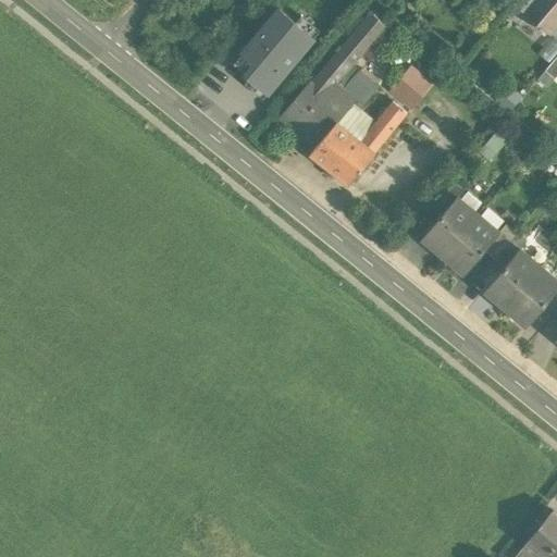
[(556,0),(537,0),(525,14),(541,27),(540,28),(545,33),(546,32),(548,34),(556,23),(556,0)]
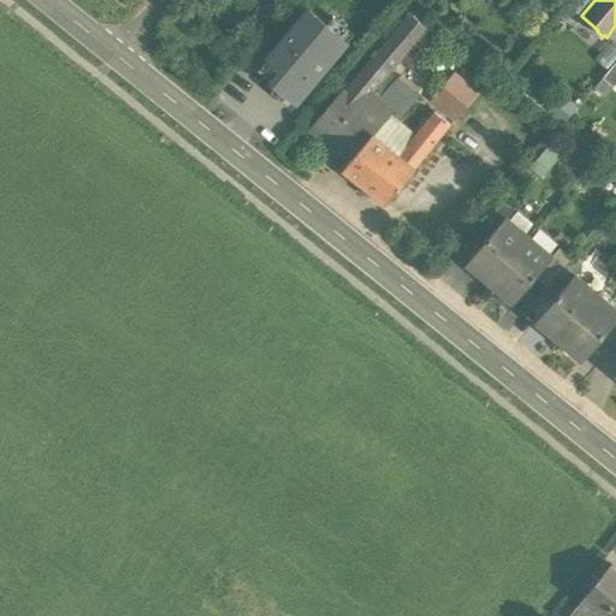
[(260,69),(297,100),(347,42),(309,11),(260,69)]
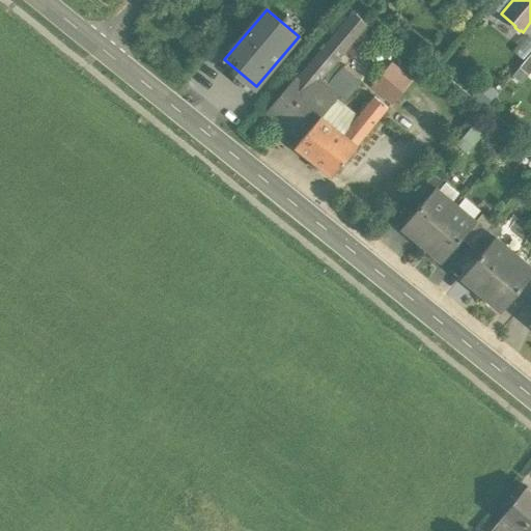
[(355,12),(288,93),(285,91),(268,112),(281,123),(283,121),(302,138),(320,116),(322,117),(329,109),(338,98),(317,80),(366,22),(355,12)]
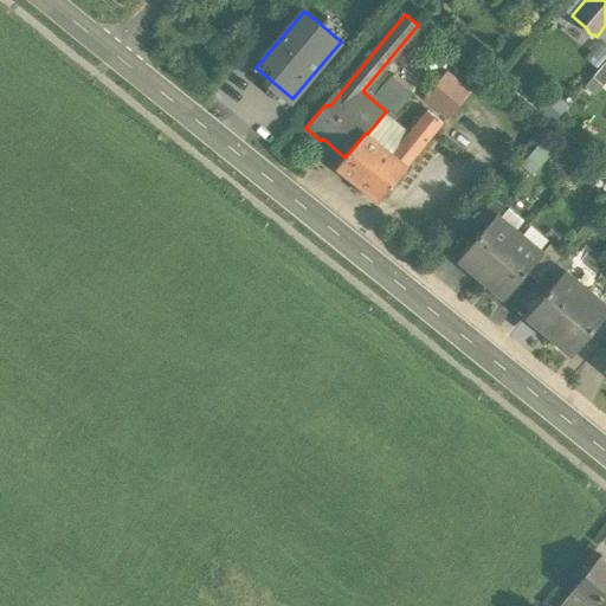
[(464,91),(445,76),(437,86),(455,102),(464,91)]
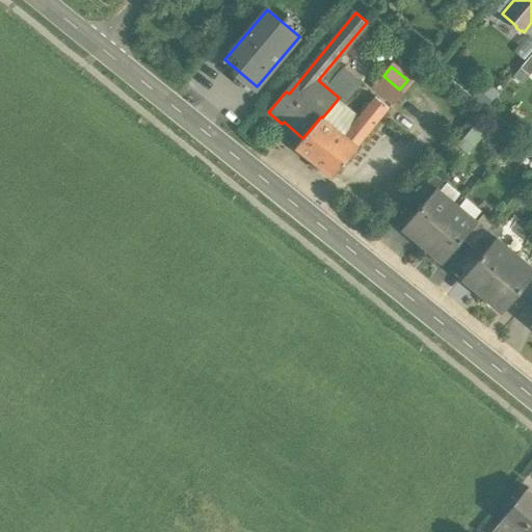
[(487,82),(474,97),(485,107),(499,92),(487,82)]
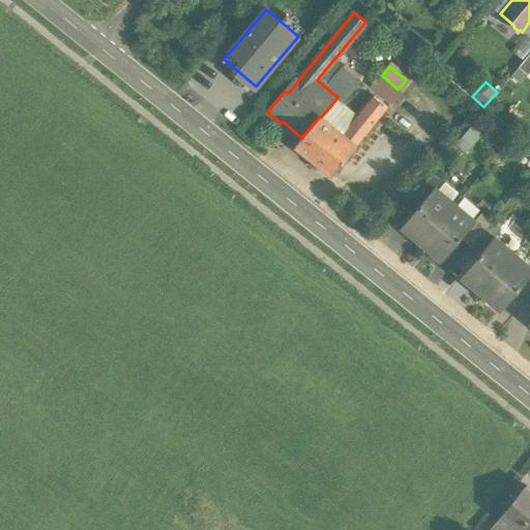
[(321,117),(320,116),(301,138),(295,145),(330,174),(386,107),(373,96),(342,134),(337,130),(321,117)]
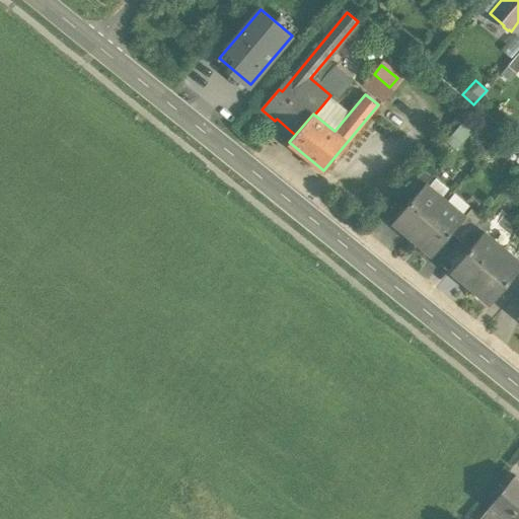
[(338,120),(321,106),(314,115),(330,128),(338,120)]
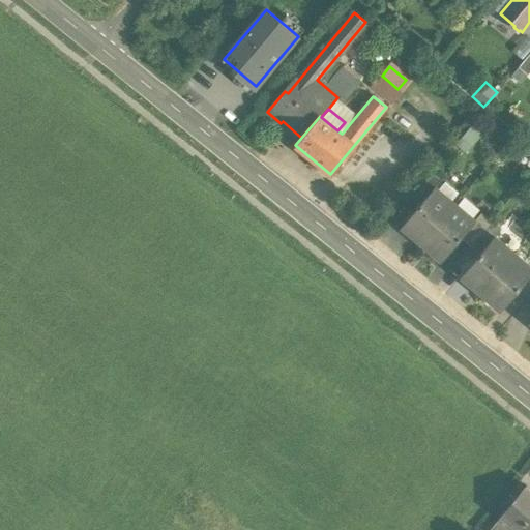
[(470,125),(452,140),(461,149),(478,135),(470,125)]
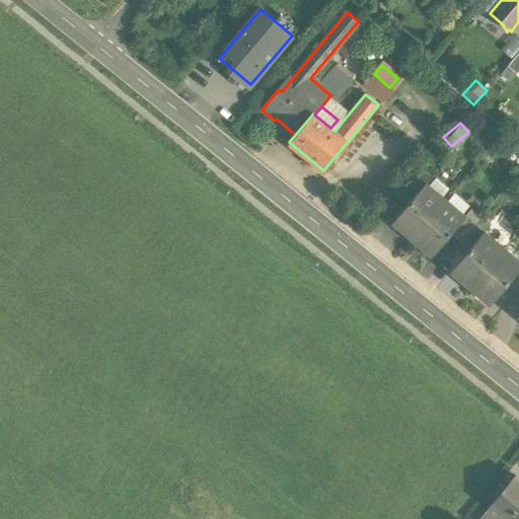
[(423,167),(405,187),(415,195),(426,182),(427,183),(433,175),(423,167)]
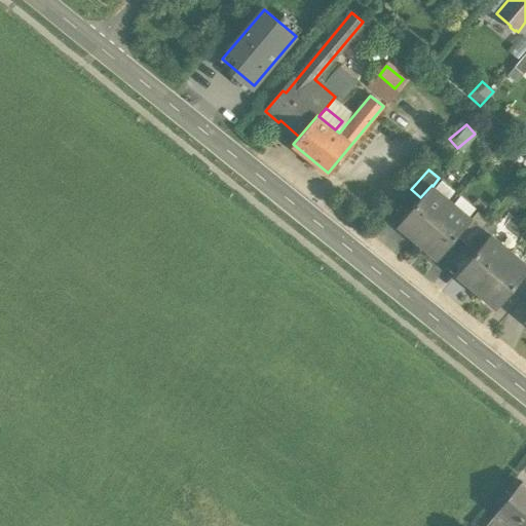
[(420,197),(399,223),(419,239),(451,201),(433,186),(431,185),(420,197)]
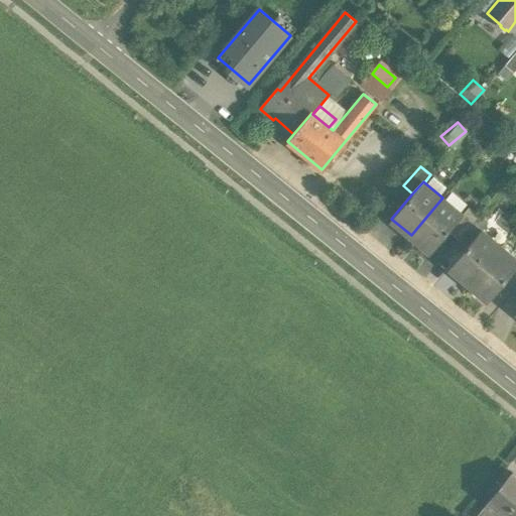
[(442,198),(411,235),(430,252),(448,231),(462,215),(462,214),(442,198)]
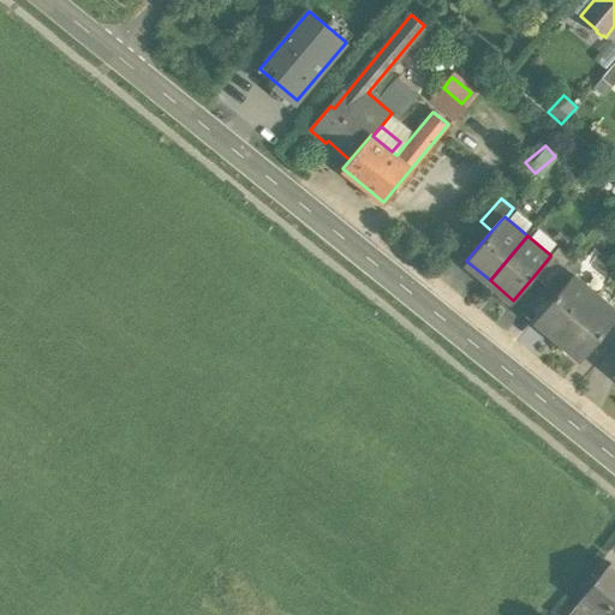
[(550,256),(535,275),(545,285),(571,255),(559,245),(550,255),(550,256)]
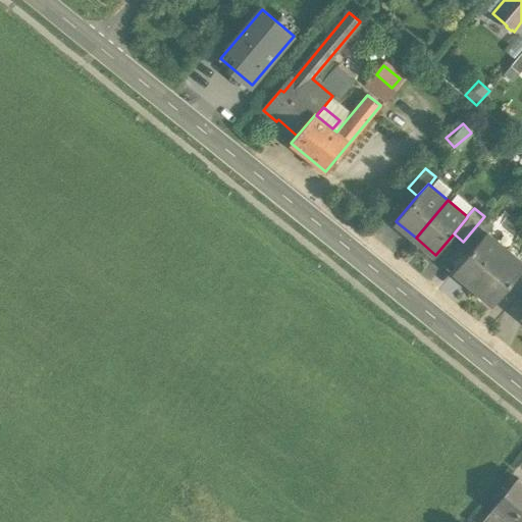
[(484,216),(463,242),(472,250),(487,231),(488,232),(494,225),(484,216)]
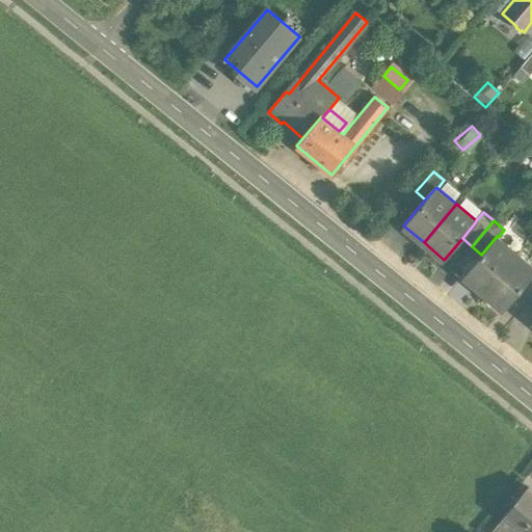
[(481,255),(462,276),(482,294),(516,254),(498,237),(497,236),(481,255)]
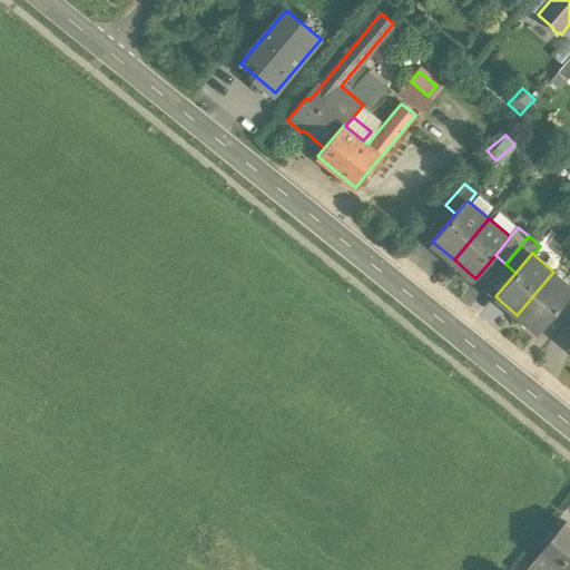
[(569,284),(553,272),(517,315),(539,333),(569,296),(569,284)]
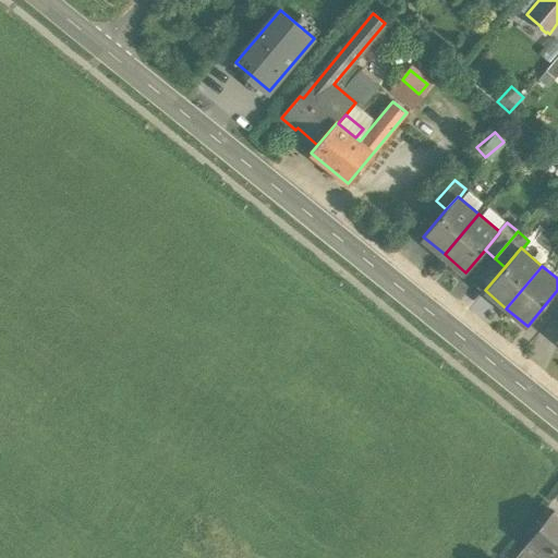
[(557,557),(557,516),(553,512),(541,526),(535,522),(526,532),(532,537),(516,557),(557,557)]
